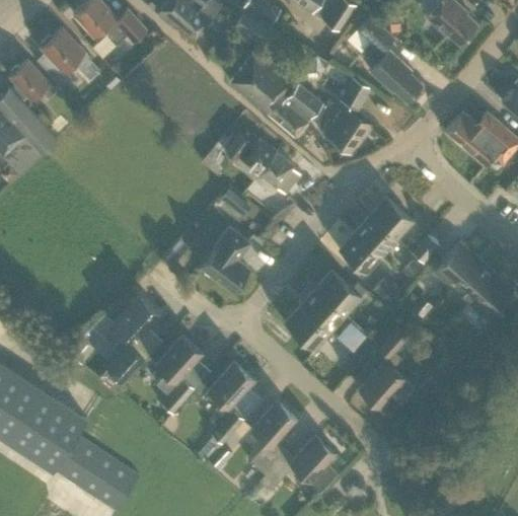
[(106,35),(116,46),(127,37),(133,43),(146,30),(128,9),(117,19),(99,0),(89,0),(73,15),(98,43),(106,35)]
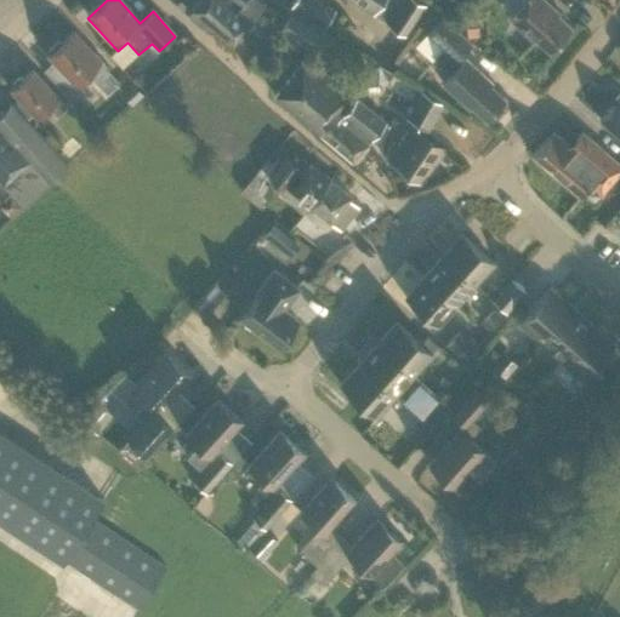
[(266,7),(256,0),(204,0),(189,18),(209,34),(212,30),(233,47),(266,7)]
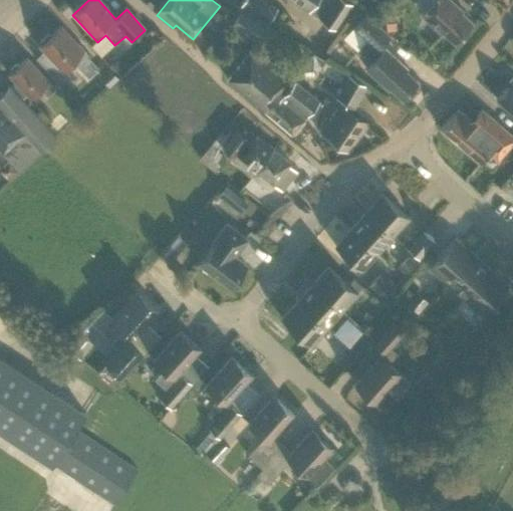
[(245,0),(240,8),(267,24),(275,11),(258,0),(245,0)]
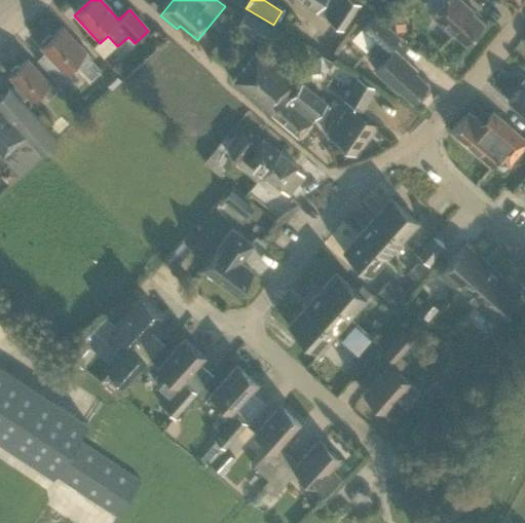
[(351,0),(297,0),(344,32),(362,6),(351,0)]
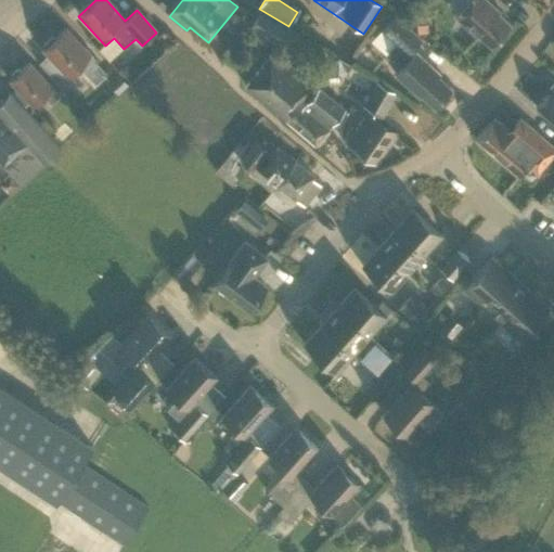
[(491,48),(511,26),(499,15),(500,14),(484,0),(472,0),(456,18),(477,38),(479,37),(491,48)]
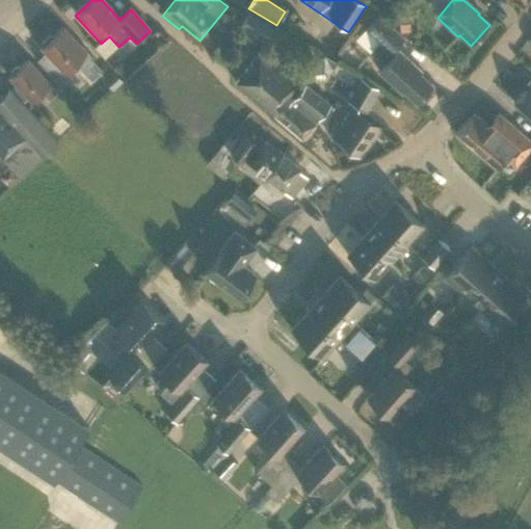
[(240,28),(284,54),(293,38),(250,11),(240,28)]
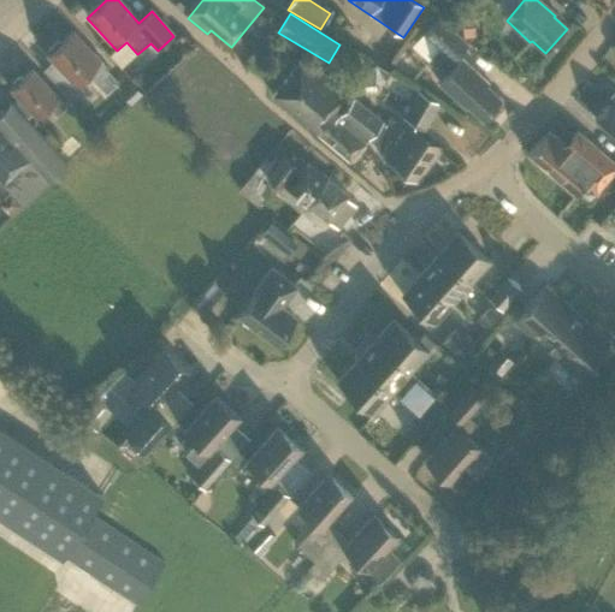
[(437,21),(423,37),(439,51),(454,64),(459,58),(468,47),(437,21)]
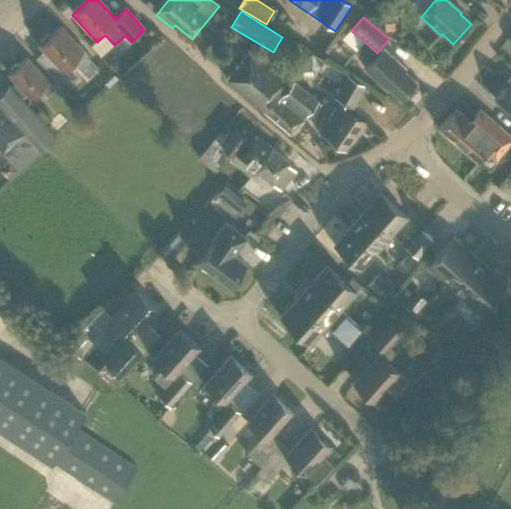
[(385,33),(395,32),(394,18),(384,19),(385,33)]
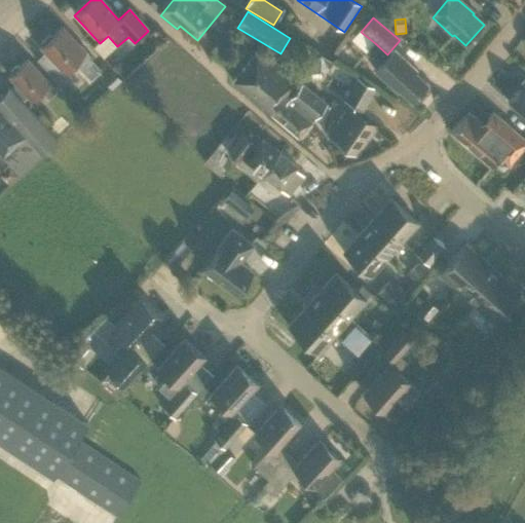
[(90,61),(91,59),(81,48),(80,49),(62,30),(52,39),(50,37),(42,45),(43,46),(42,48),(47,54),(39,62),(63,87),(72,79),(67,73),(76,65),(91,81),(101,72),(90,61)]
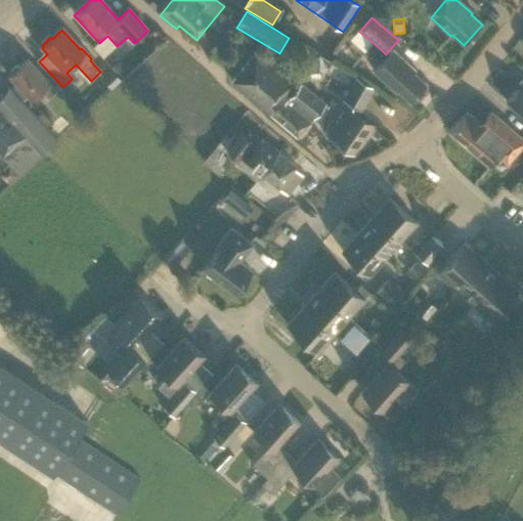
[(386,54),(374,43),(366,51),(381,64),(374,72),(396,93),(398,91),(410,102),(427,86),(413,74),(416,73),(390,49),(386,54)]
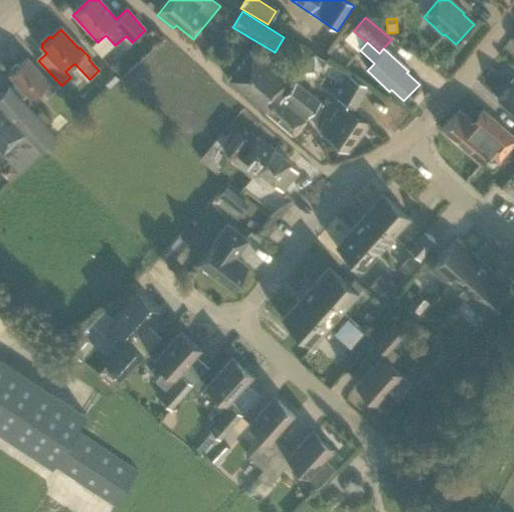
[(228,82),(267,114),(282,95),(292,83),(254,51),(228,82)]
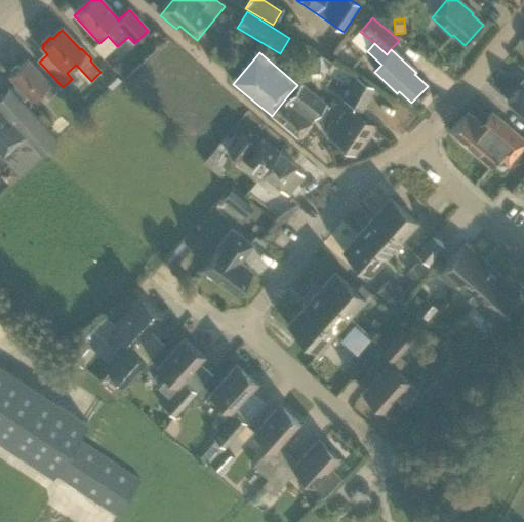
[(321,57),(314,70),(321,74),(329,72),(333,65),(321,57)]
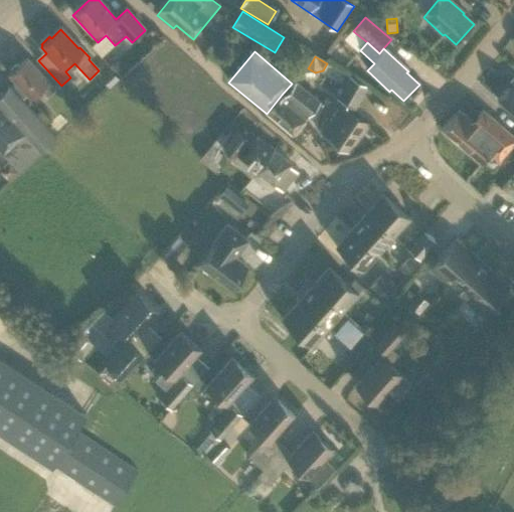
[(19,67),(16,66),(12,70),(12,74),(9,76),(31,101),(41,91),(48,98),(56,91),(28,59),(19,67)]
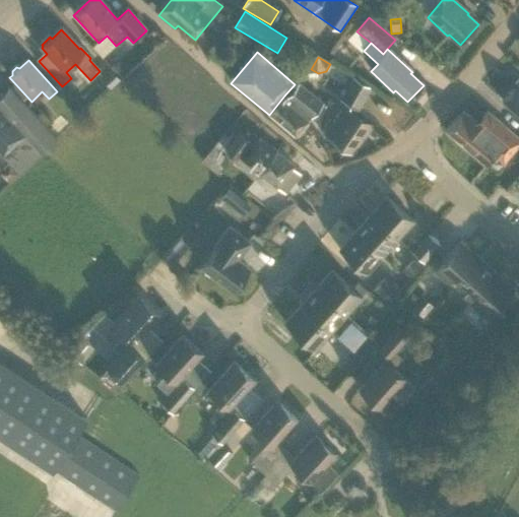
[(111,89),(120,81),(111,71),(102,80),(111,89)]
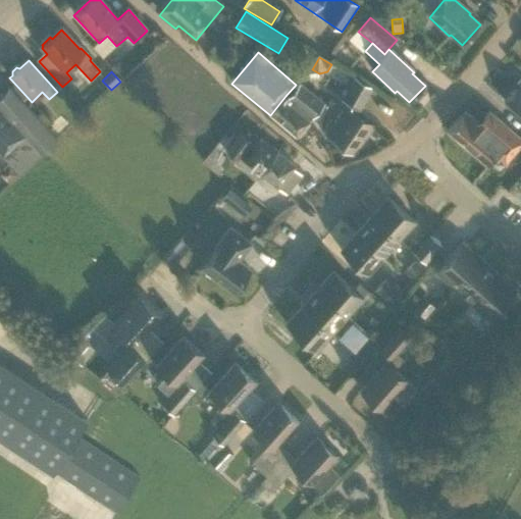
[(340,100),(358,112),(371,92),(353,81),(340,100)]
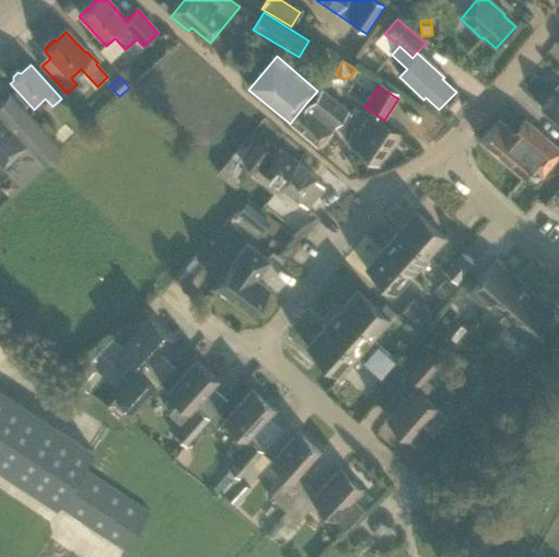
[(310,106),(306,103),(290,124),(318,148),(337,129),(349,113),(322,91),(310,106)]
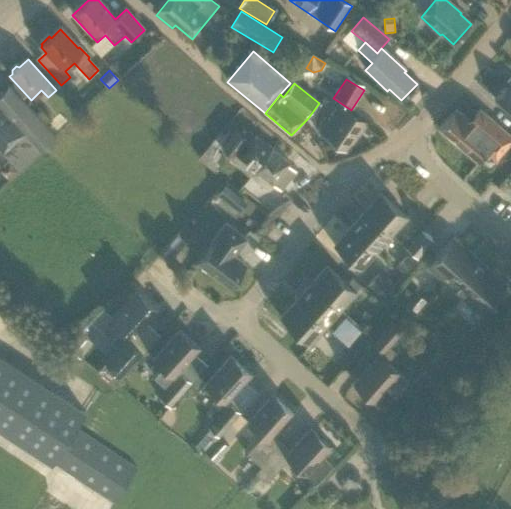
[(510,83),(495,101),(510,115),(510,83)]
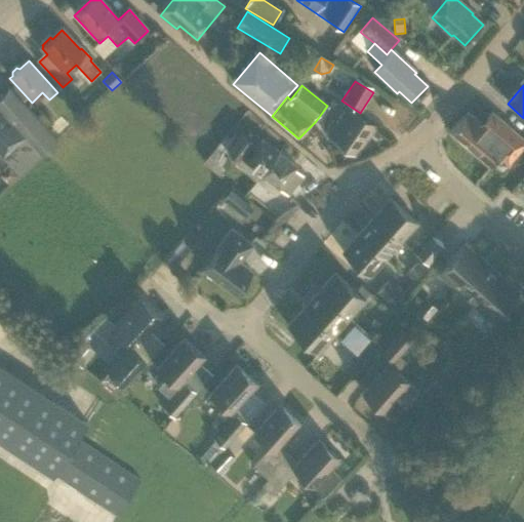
[(0,154),(21,177),(58,143),(9,88),(0,96),(0,154)]
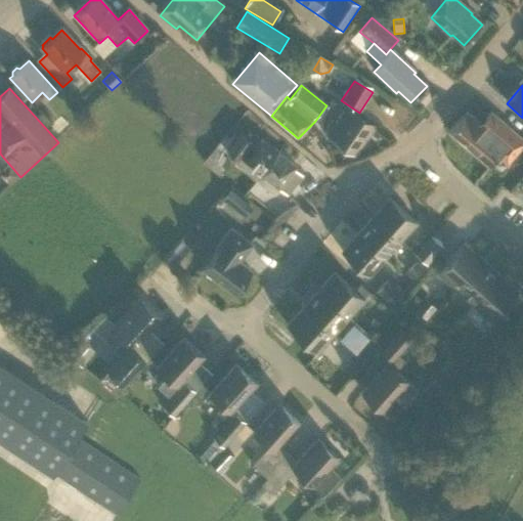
[(367,122),(347,109),(337,125),(334,123),(327,133),(331,135),(329,139),(356,158),(377,129),(367,122)]
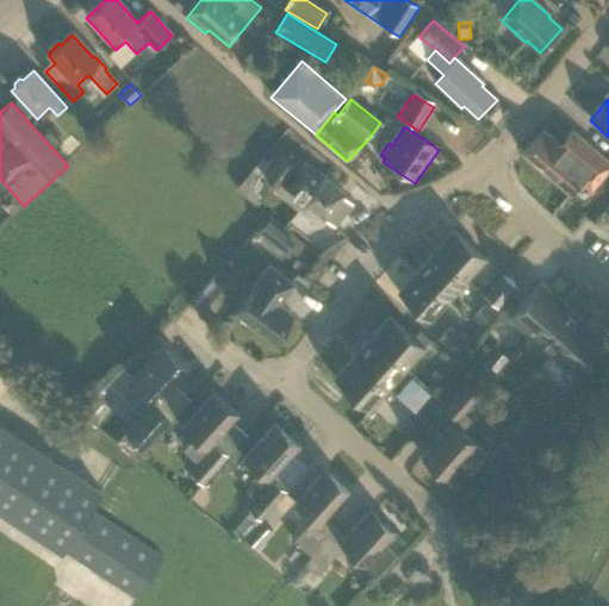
[(560,145),(545,132),(524,156),(544,172),(542,173),(570,197),(571,195),(571,197),(580,185),(590,193),(608,172),(608,163),(572,131),(560,145)]
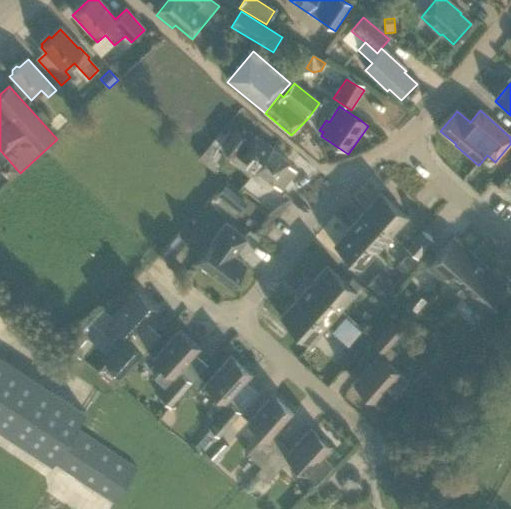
[(69,126),(61,117),(49,128),(57,137),(69,126)]
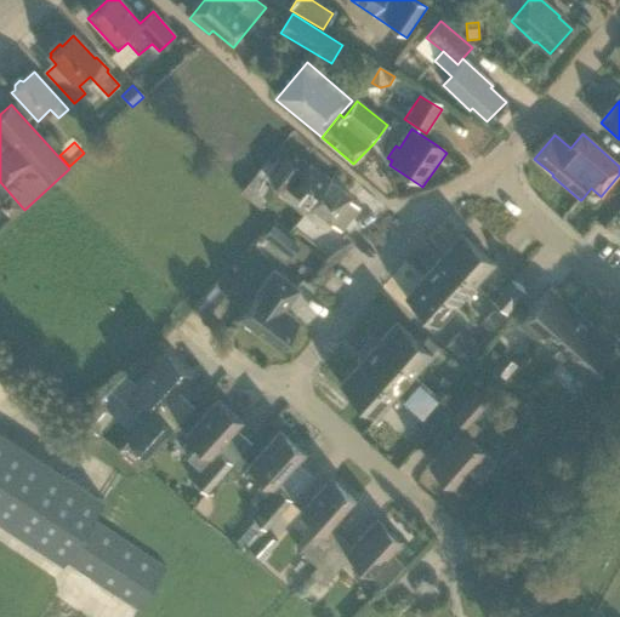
[(285,189),(311,209),(331,182),(311,166),(303,173),(288,161),(271,183),(283,193),(285,189)]
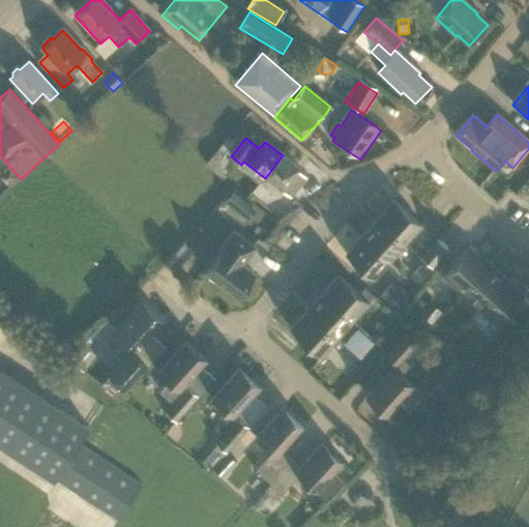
[(225,178),(236,165),(221,152),(210,165),(225,178)]
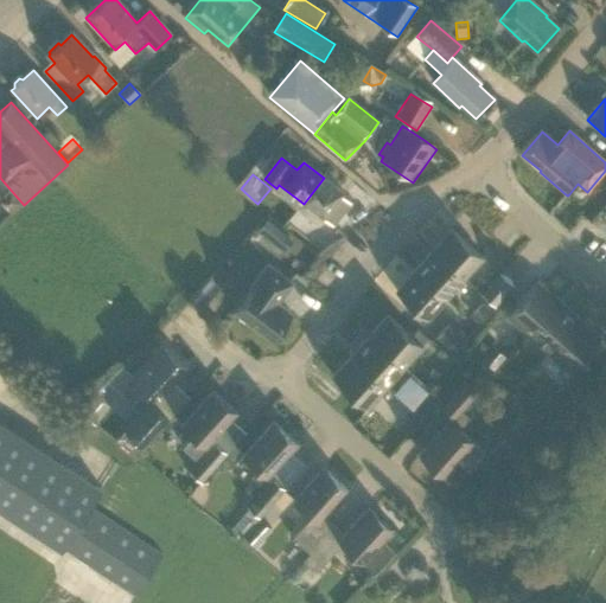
[(344,194),(324,178),(304,204),(333,228),(351,205),(342,198),(344,194)]
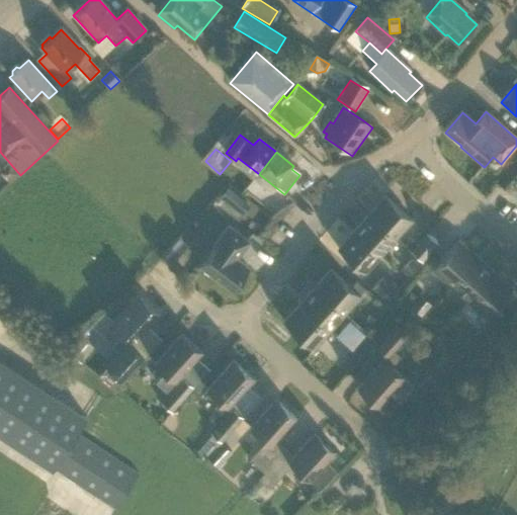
[(506,165),(516,173),(516,157),(514,156),(506,165)]
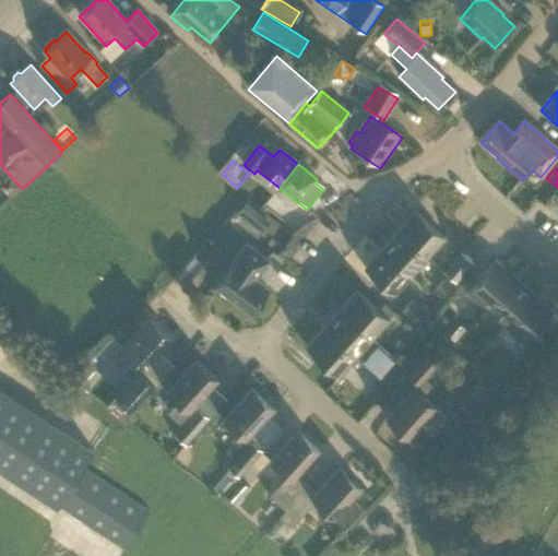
[(0,187),(9,197),(19,188),(9,178),(0,186),(0,187)]
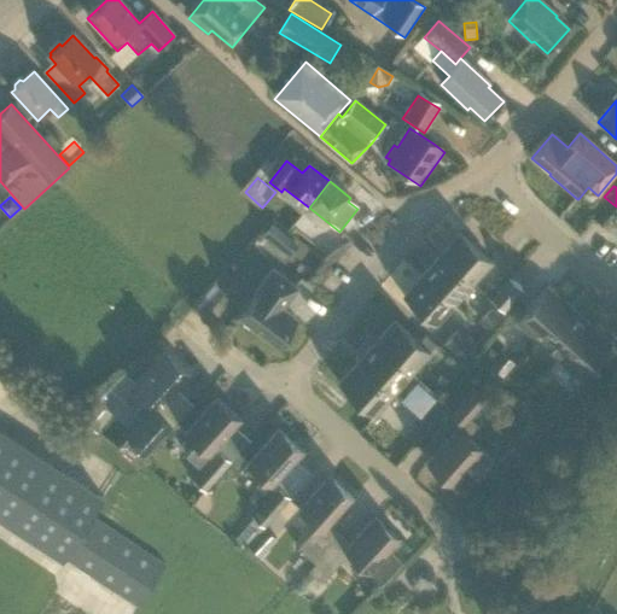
[(263,237),(283,252),(292,240),(273,224),(263,237)]
